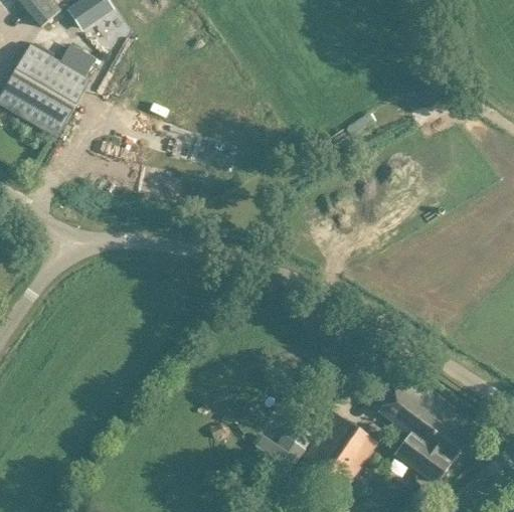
[(84,0),(70,10),(81,26),(112,6),(107,0),(84,0)]
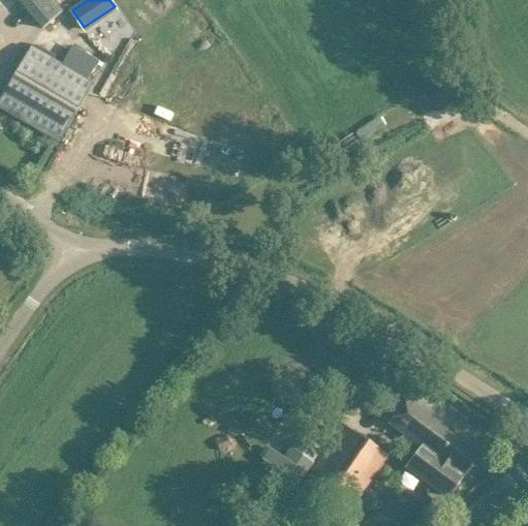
[(0,104),(60,140),(70,121),(93,82),(54,59),(57,54),(37,41),(31,45),(0,98),(0,104)]
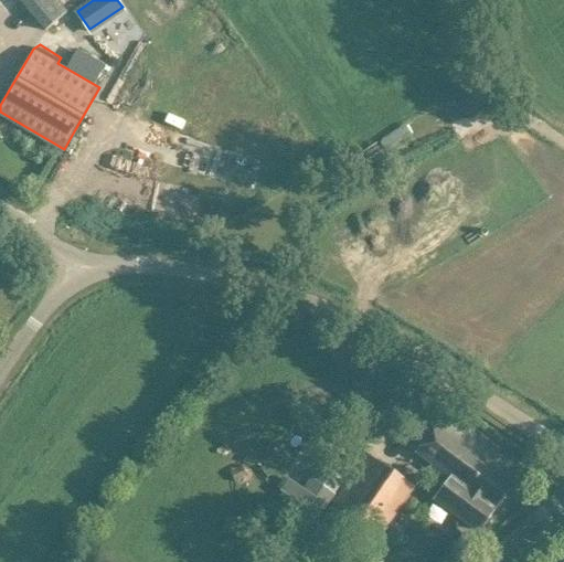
[(525,466),(448,409),(416,449),(451,476),(436,496),(479,528),(525,466)]
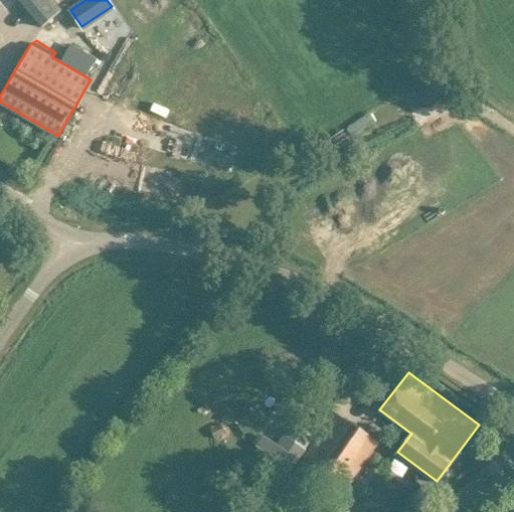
[(196,414),(213,419),(216,406),(199,401),(196,414)]
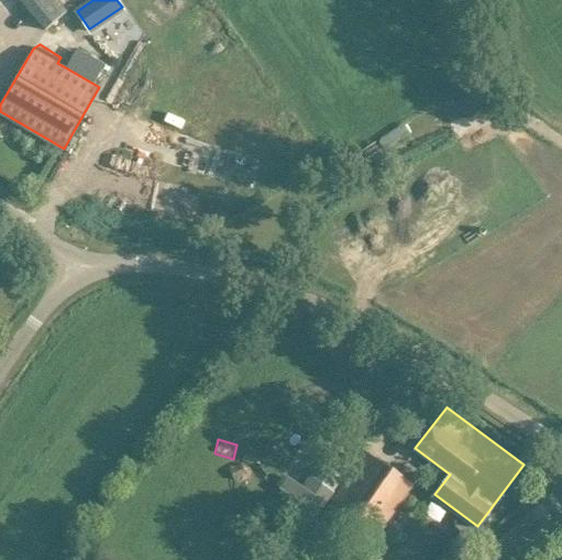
[(331,445),(310,475),(332,491),(353,459),(331,445)]
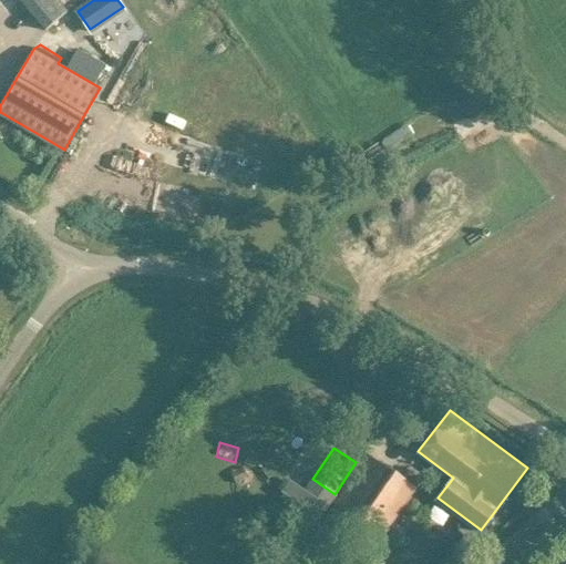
[(327,514),(372,546),(414,485),(369,453),(327,514)]
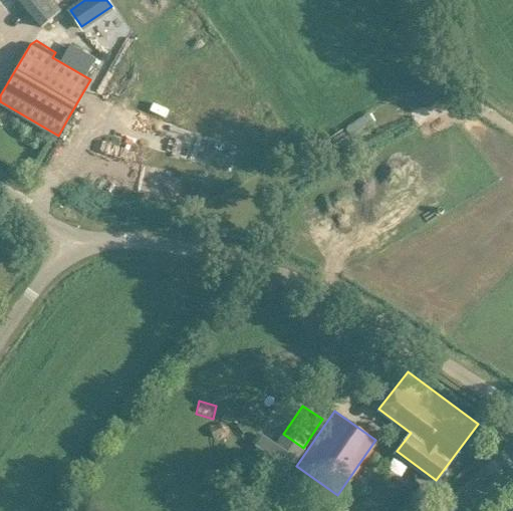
[(249,433),(244,443),(262,452),(267,442),(249,433)]
